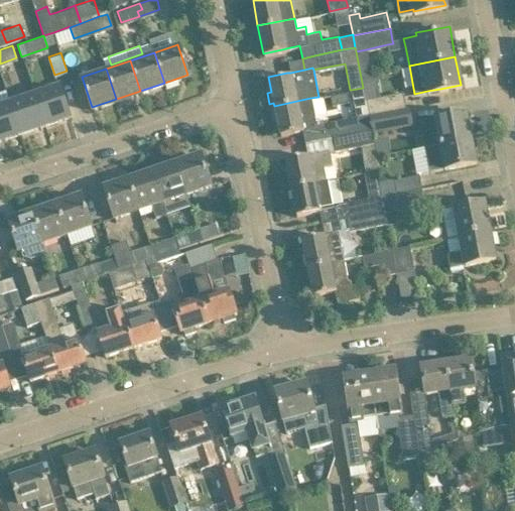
[(34,94),(44,123),(69,115),(58,86),(34,94)]
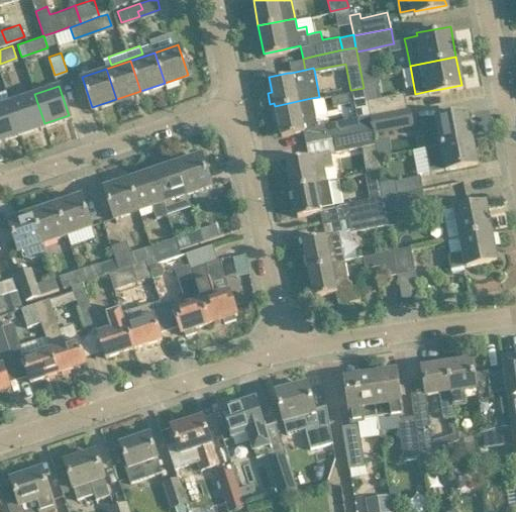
[(275,108),(272,108),(274,119),(277,118),(280,133),(302,129),(305,141),(330,136),(371,128),(368,114),(365,98),(364,88),(351,90),(353,99),(356,116),(316,124),(311,98),(275,106),(275,108)]
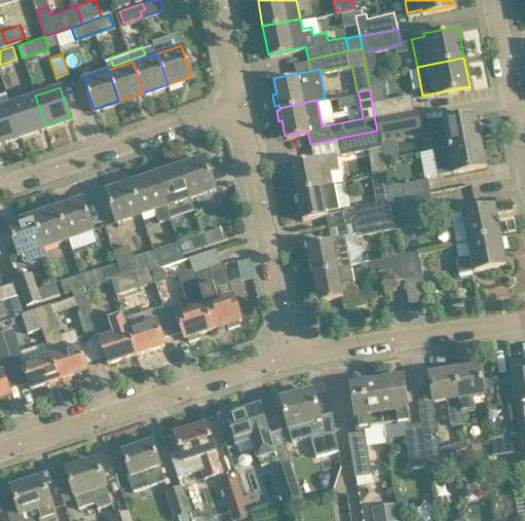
[(354,92),(336,96),(337,103),(338,105),(338,106),(355,103),(354,94),(354,92)]
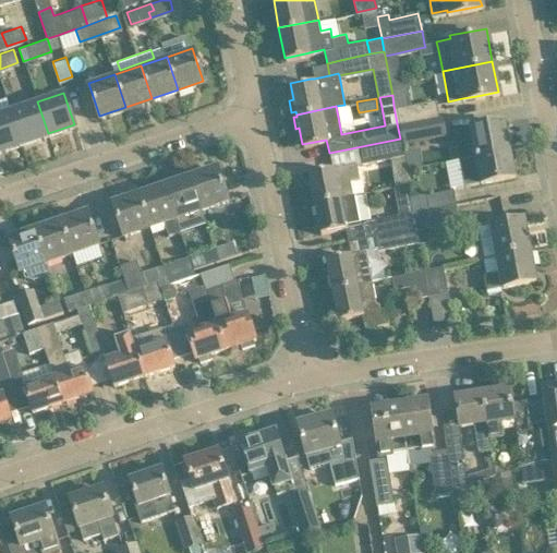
[(394,106),(397,123),(438,116),(435,98),(396,106),(394,106)]
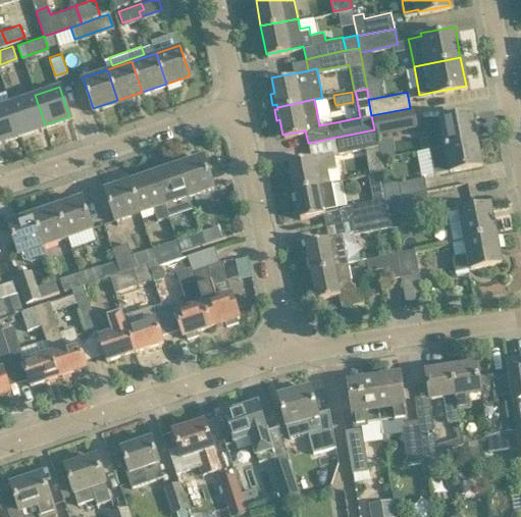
[(10,103),(20,133),(45,124),(35,95),(10,103)]
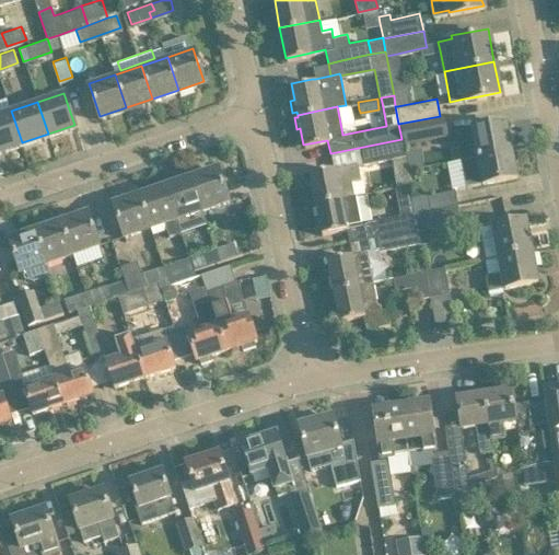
[(0,150),(22,142),(11,111),(0,114),(0,150)]
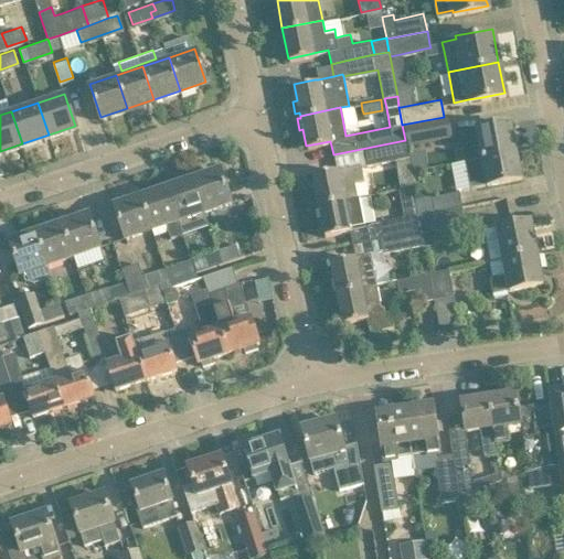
[(444,117),(402,125),(405,140),(405,143),(451,136),(448,116),(444,117)]
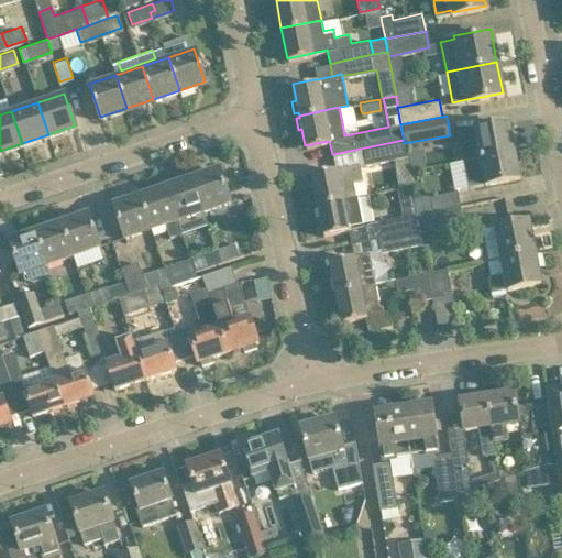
[(456,130),(463,159),(514,148),(508,119),(474,126),(456,130)]
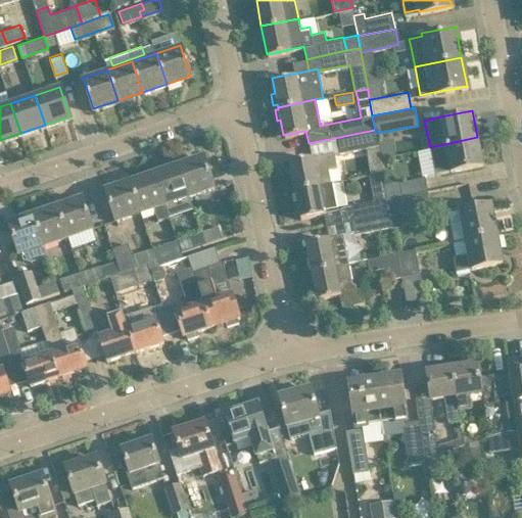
[(375,130),(334,138),(337,152),(365,146),(370,173),(382,171),(375,130)]
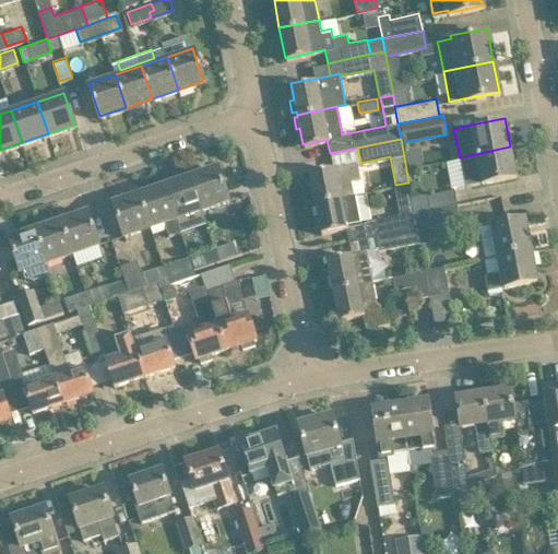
[(515,174),(510,146),(460,157),(465,184),(482,180),(515,174)]
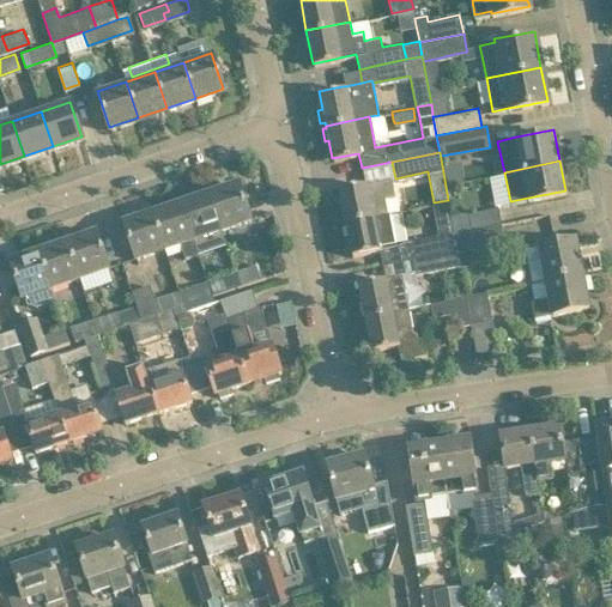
[(364,181),(338,187),(345,220),(388,212),(385,196),(394,195),(392,178),(364,184),(364,181)]
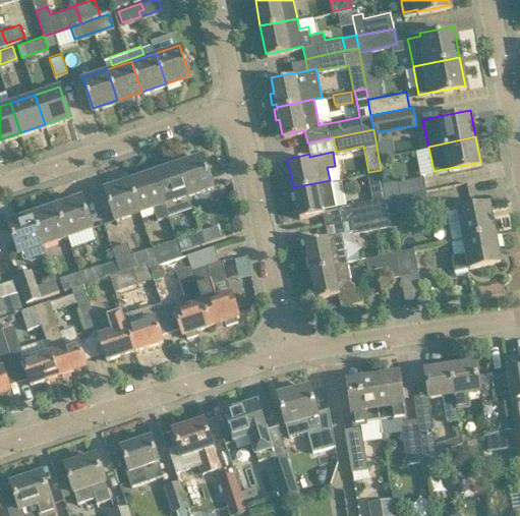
[(177,163),(187,192),(212,184),(201,155),(177,163)]
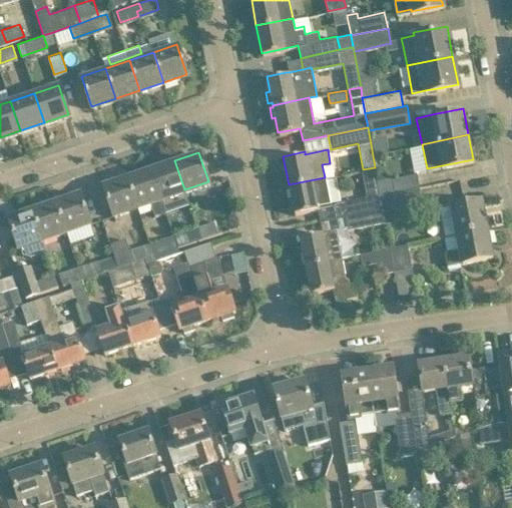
[(150,168),(161,197),(184,189),(174,160),(150,168)]
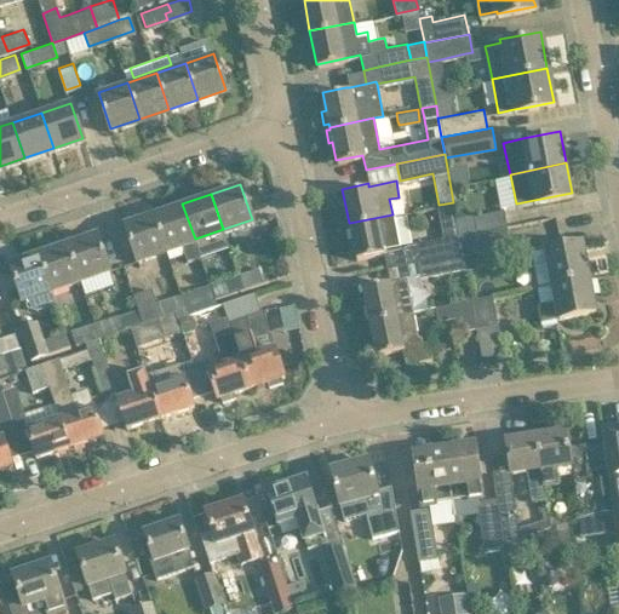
[(154,213),(166,250),(182,245),(187,259),(200,254),(195,239),(182,204),(154,213)]
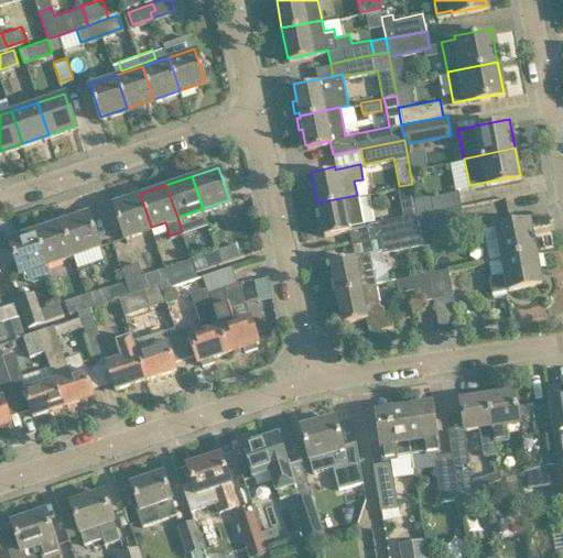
[(418,211),(418,212),(461,204),(457,189),(430,196),(429,194),(414,197),(418,211)]
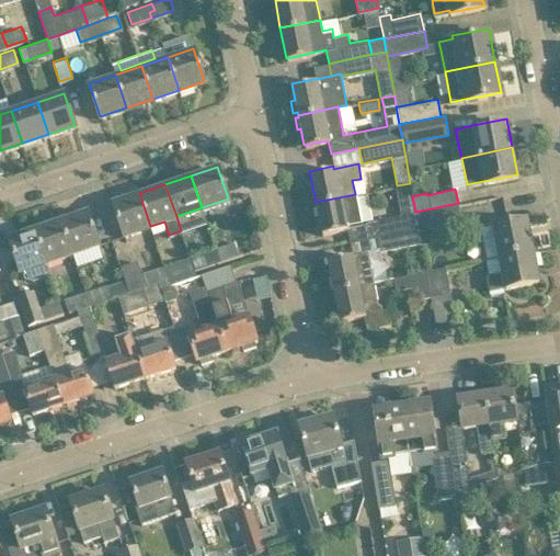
[(123,235),(150,226),(139,193),(112,202),(123,235)]
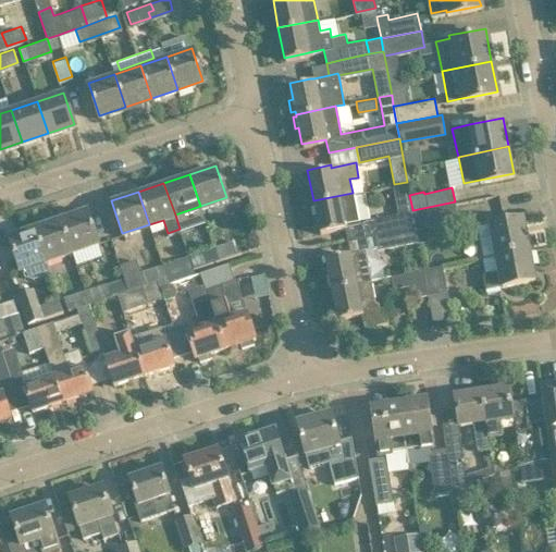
[(313,200),(319,230),(358,222),(353,193),(313,200)]
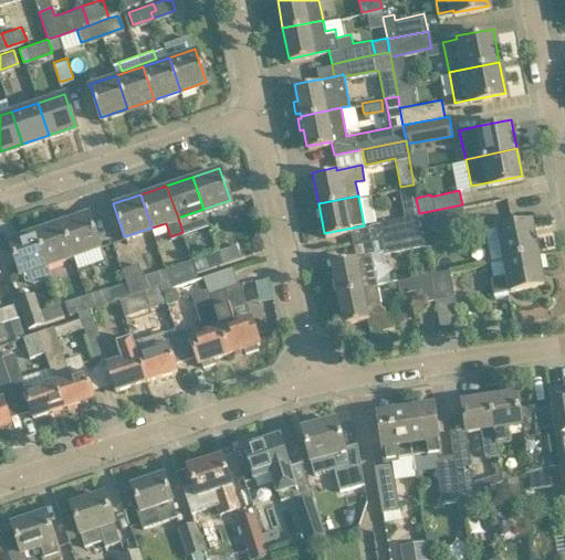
[(462,204),(419,213),(421,229),(424,243),(433,242),(437,238),(435,229),(466,222),(462,204)]
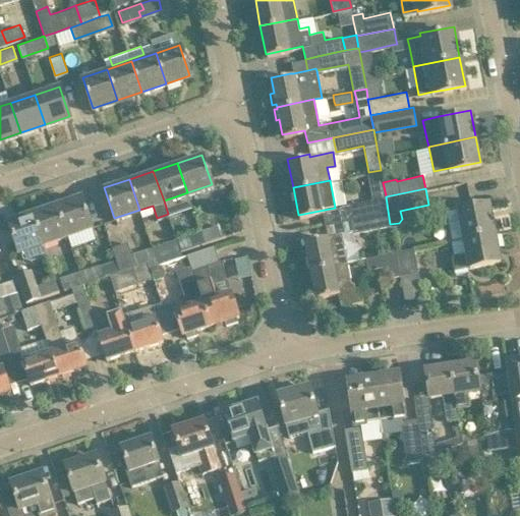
[(56,204),(66,234),(91,226),(80,195),(56,204)]
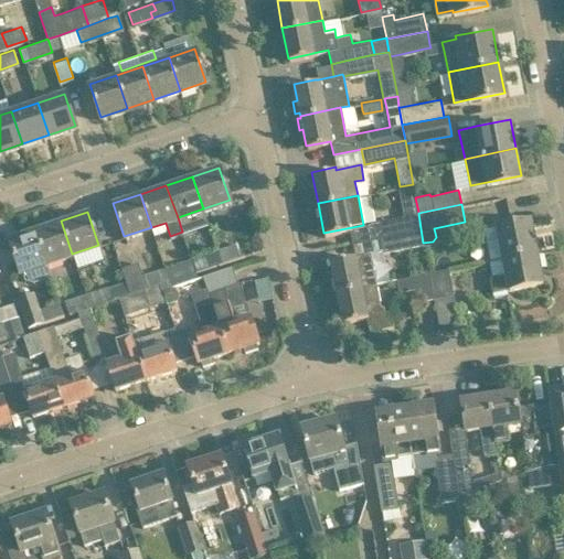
[(418,212),(370,222),(373,238),(421,228),(418,213),(418,212)]
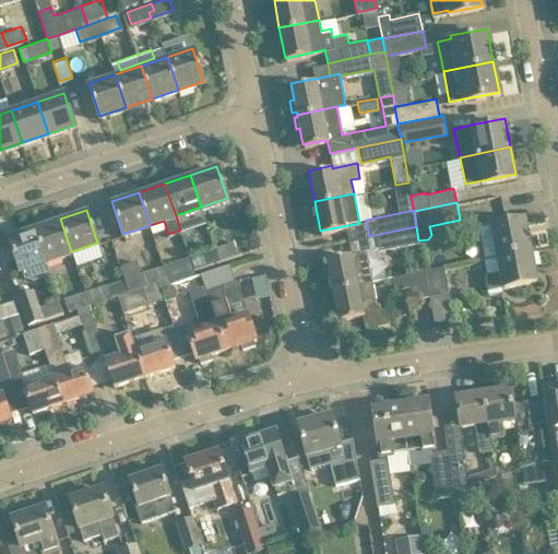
[(478,226),(484,257),(530,248),(523,216),(489,223),(478,226)]
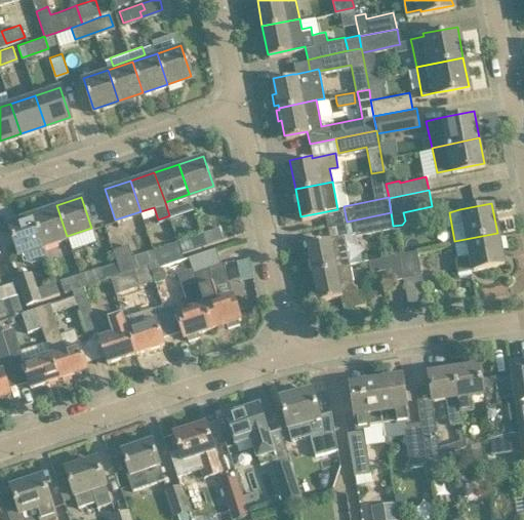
[(33,213),(43,244),(67,236),(56,205),(33,213)]
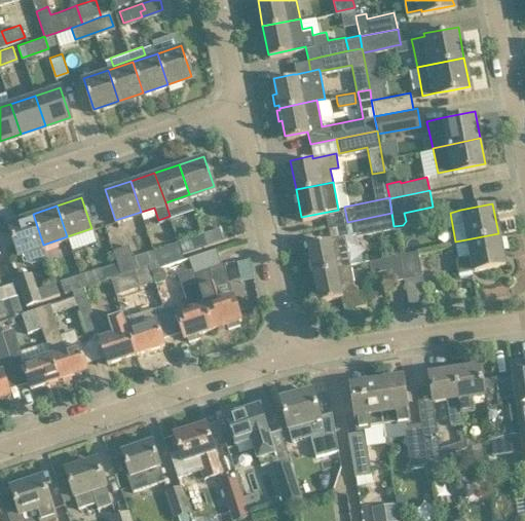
[(391,213),(347,222),(349,234),(357,232),(357,234),(394,226),(391,213)]
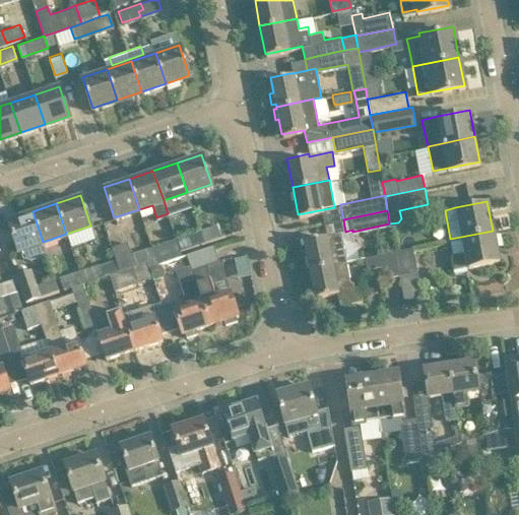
[(16,251),(43,242),(33,211),(6,219),(16,251)]
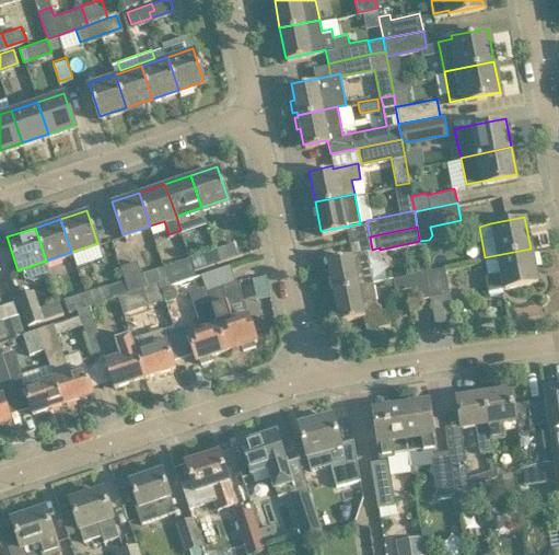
[(214,255),(217,261),(239,253),(234,240),(226,242),(214,246),(216,247),(217,247),(219,254),(214,255)]
